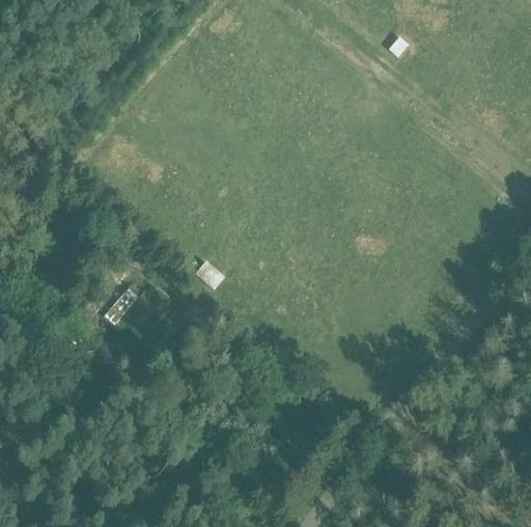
[(398,57),(410,44),(400,35),(389,48),(398,57)]
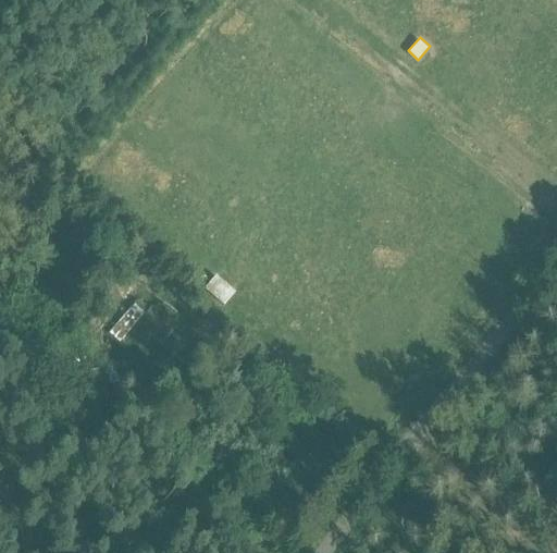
[(178,266),(198,283),(205,275),(185,258),(178,266)]
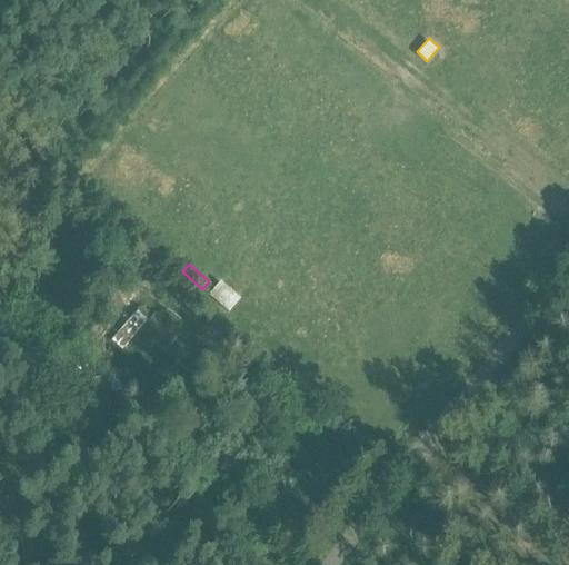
[(208,293),(228,309),(240,296),(219,278),(208,293)]
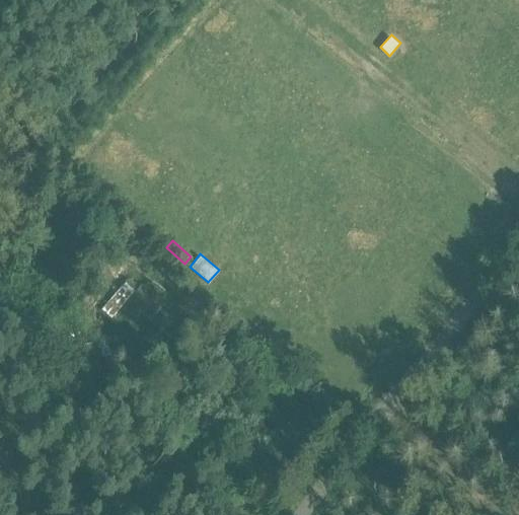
[(110,316),(134,288),(125,281),(101,308),(110,316)]
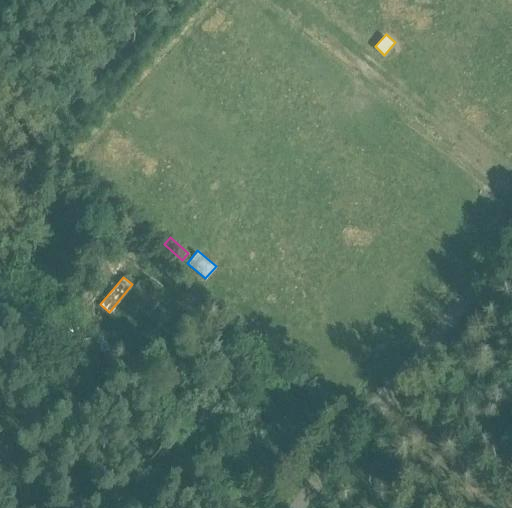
[(152,304),(160,295),(140,278),(132,287),(152,304)]
